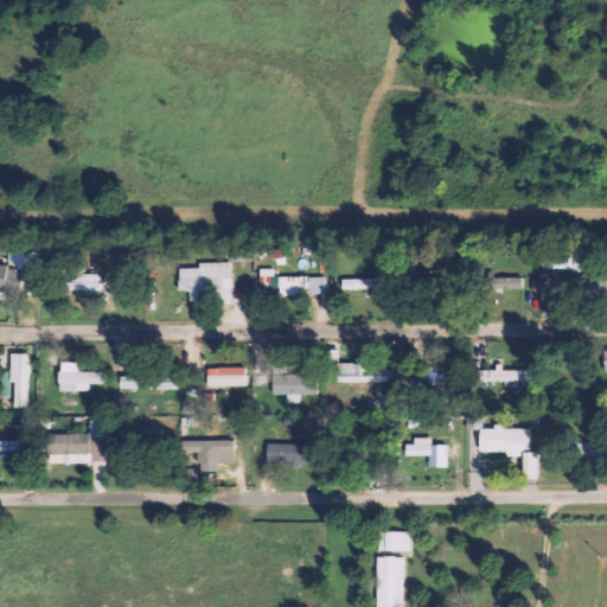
[(572,256),(542,255),(542,268),(572,269),(572,256)]
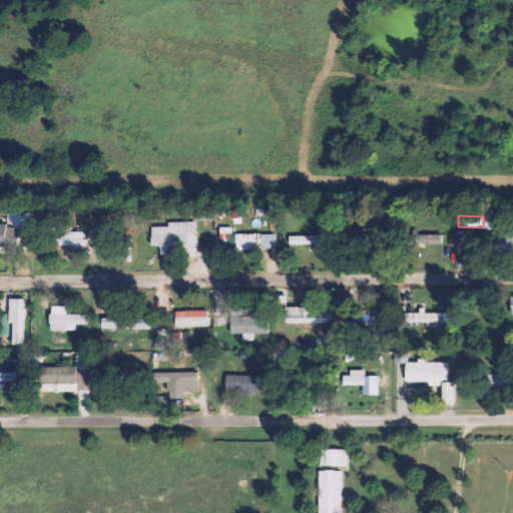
[(195,221),(167,222),(167,226),(151,226),(151,245),(195,244),(195,221)]
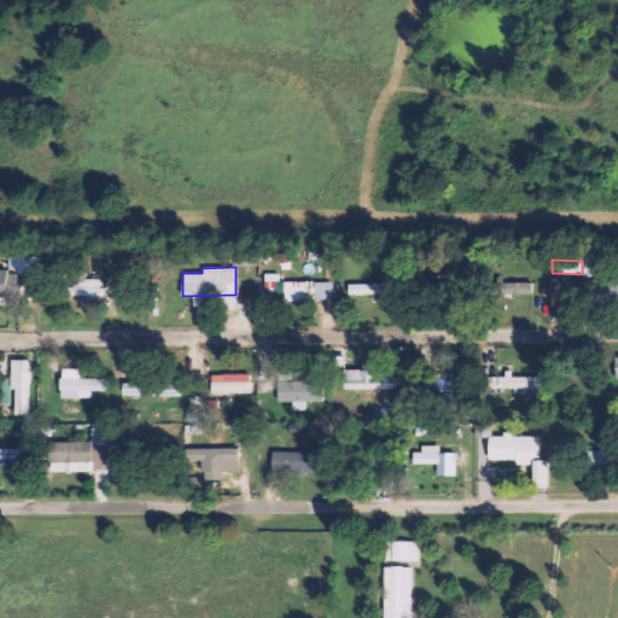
[(0,297),(22,298),(23,273),(0,272),(0,297)]
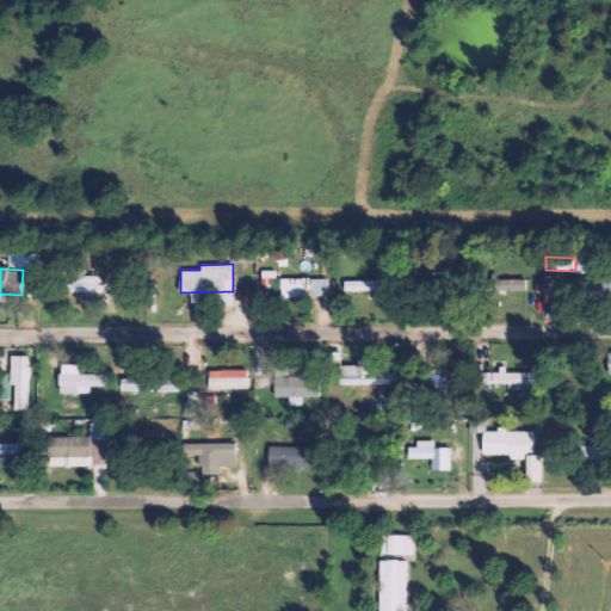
[(73,284),(69,284),(69,291),(100,292),(100,276),(73,276),(73,284)]
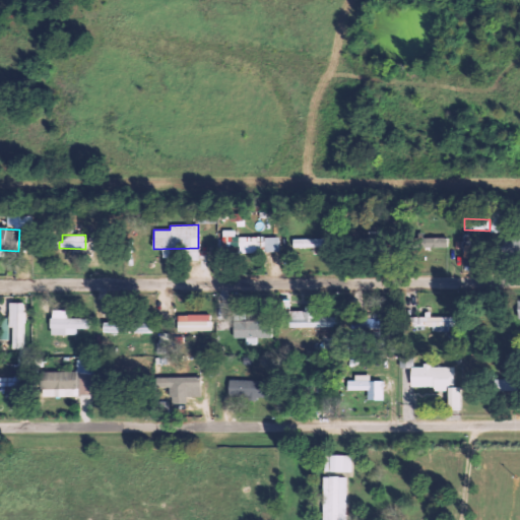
[(239,237),(239,253),(279,252),(279,237),(239,237)]
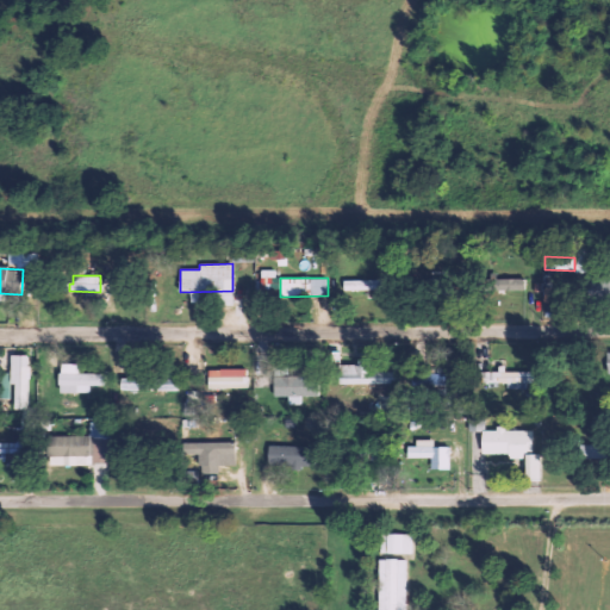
[(524,279),(496,279),(496,291),(524,291),(524,279)]
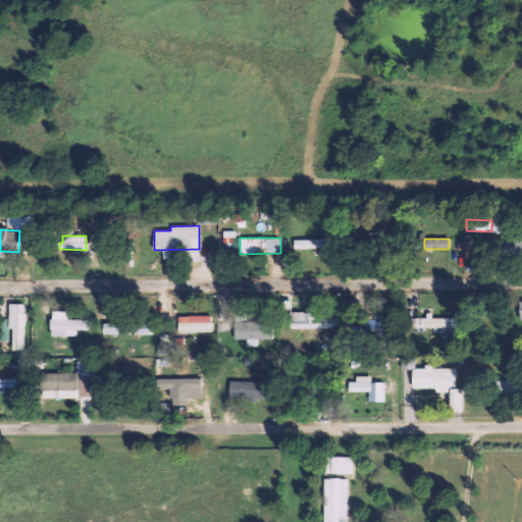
[(321,240),(294,240),(294,249),(321,249),(321,240)]
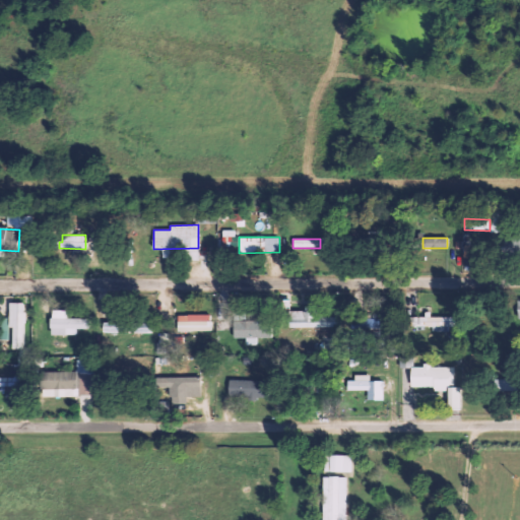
[(10,348),(24,348),(25,303),(11,303),(10,348)]
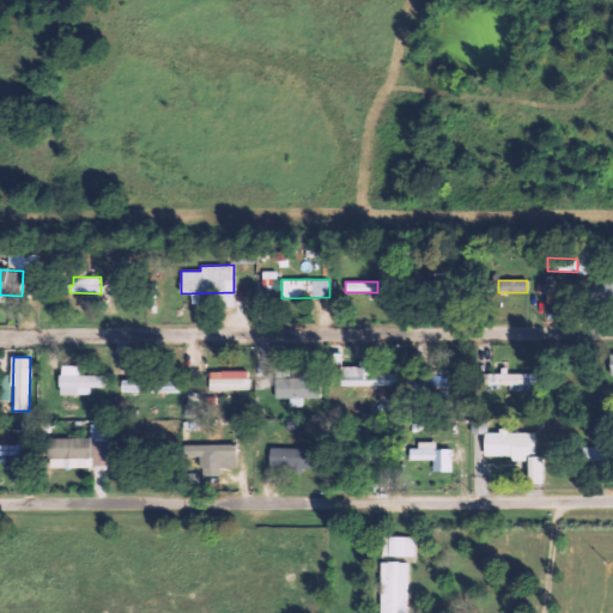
[(78,388),(101,387),(101,375),(78,375),(78,365),(60,365),(60,395),(78,395),(78,388)]
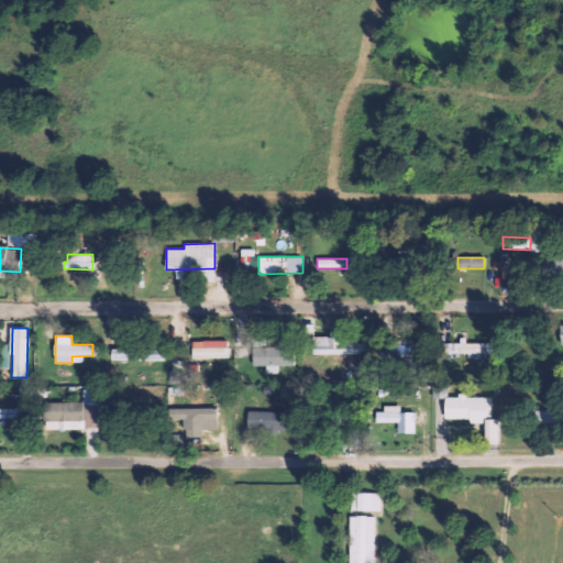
[(311,337),(311,355),(365,354),(365,342),(337,343),(337,335),(311,337)]
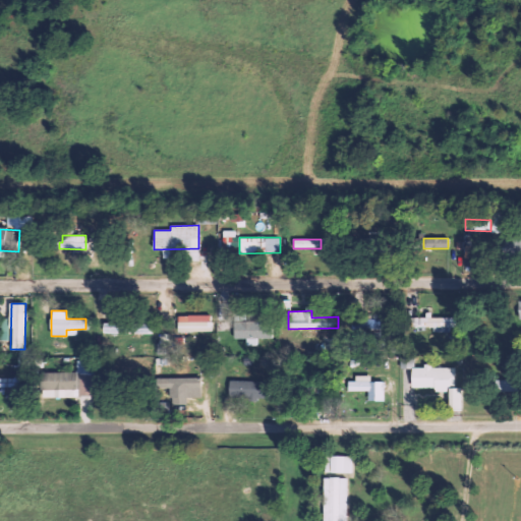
[(234,338),(247,339),(247,340),(271,341),(272,320),(246,319),(247,314),(234,313),(234,338)]
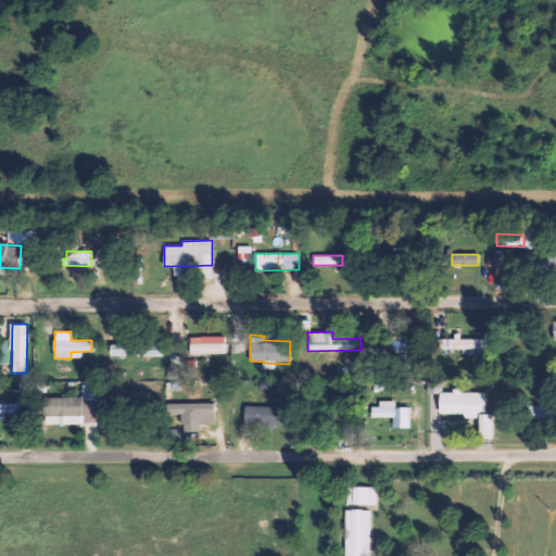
[(190,354),(226,354),(225,336),(190,337),(190,354)]
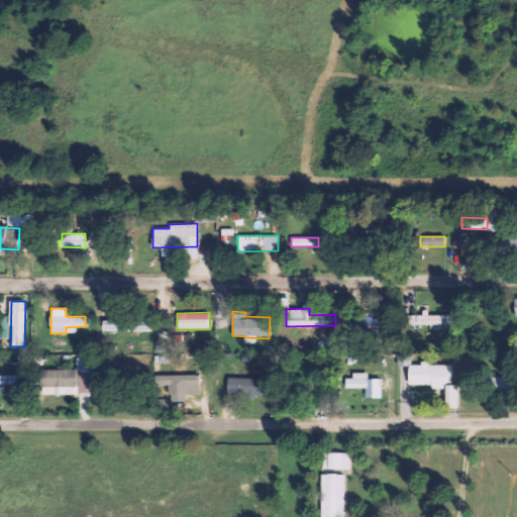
[(8,316),(0,315),(0,319),(1,337),(9,337),(8,316)]
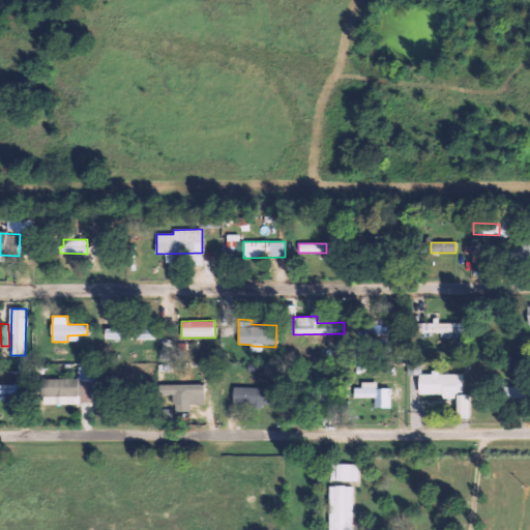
[(440,332),(440,336),(465,336),(465,323),(436,323),(418,323),(418,332),(440,332)]
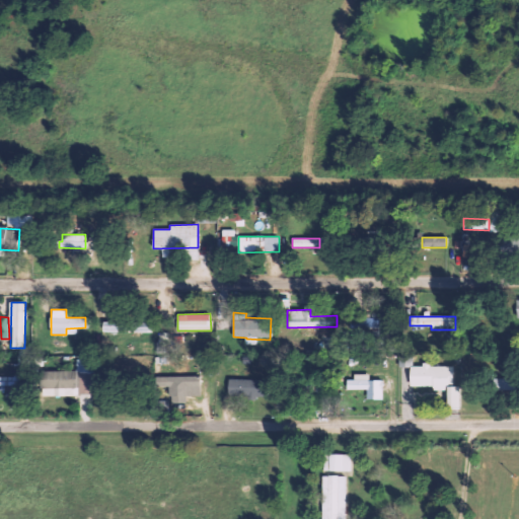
[(359,318),(360,328),(383,327),(383,317),(359,318)]
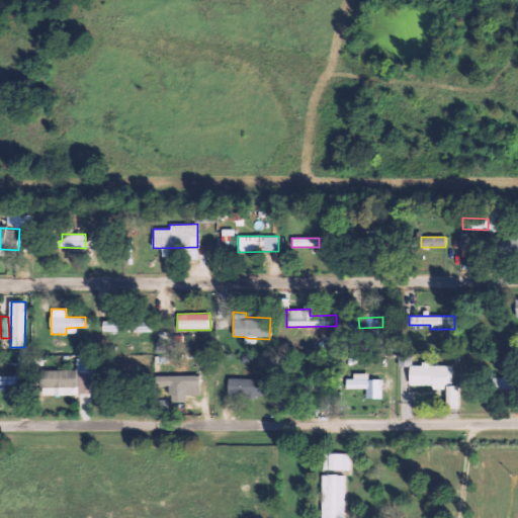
[(102,331),(151,332),(151,322),(102,321),(102,331)]
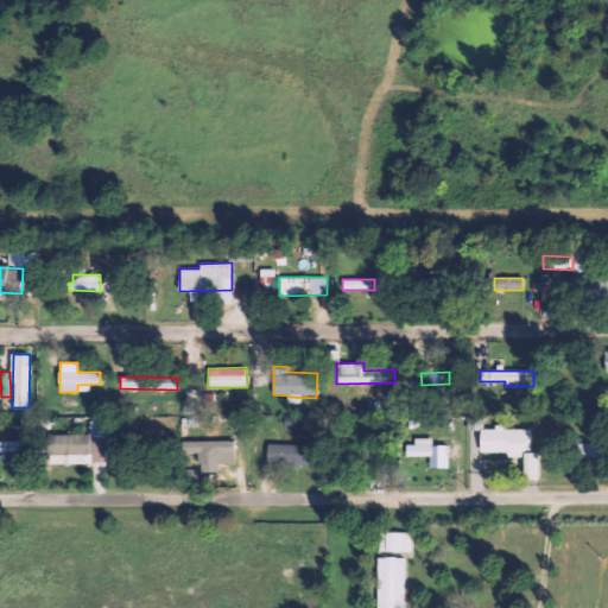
[(48,434),(48,463),(111,463),(111,436),(105,436),(105,422),(89,422),(89,434),(48,434)]
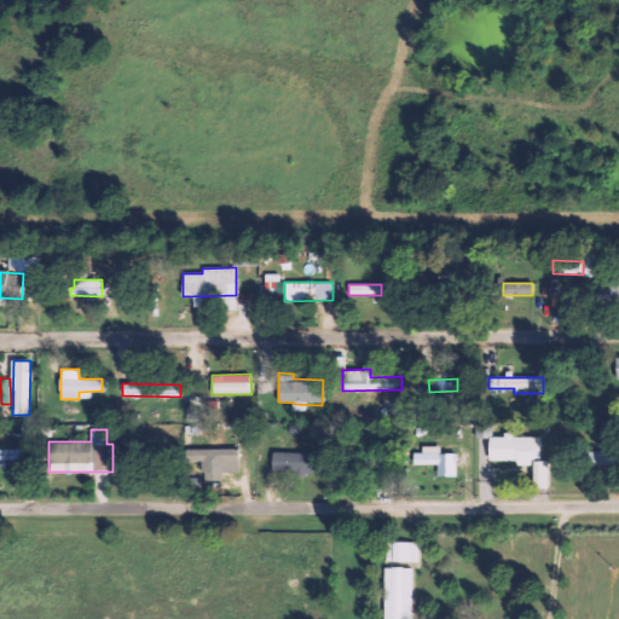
[(548,487),(548,461),(541,461),(541,435),(503,435),(503,437),(489,437),(489,461),(516,460),(516,464),(532,464),(532,487),(548,487)]
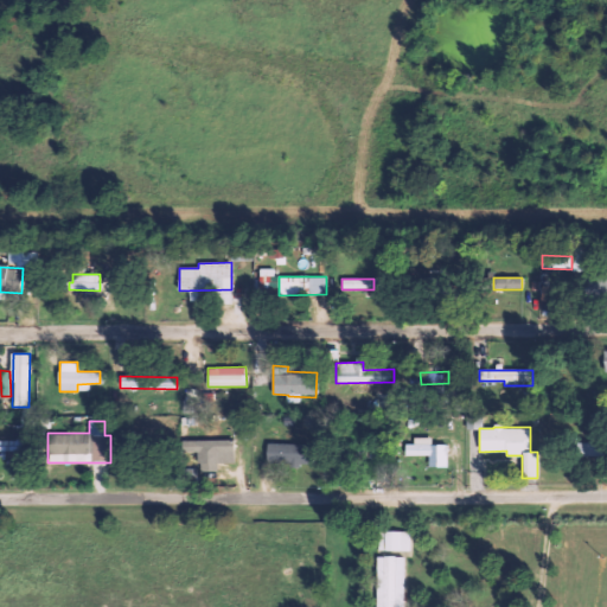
[(446,455),(446,445),(432,445),(430,438),(414,438),(414,445),(406,445),(406,455),(446,455)]
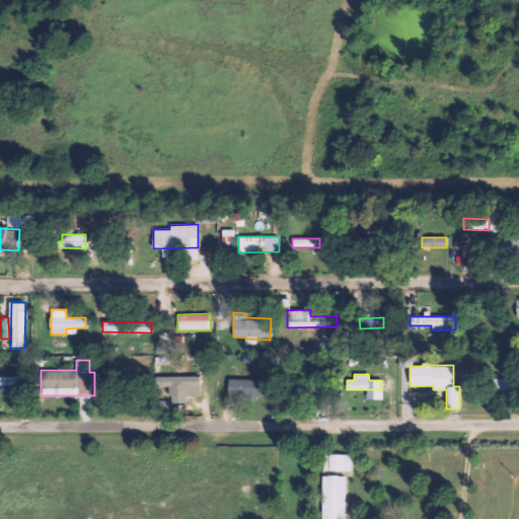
[(0,375),(0,384),(20,386),(20,376),(0,375)]
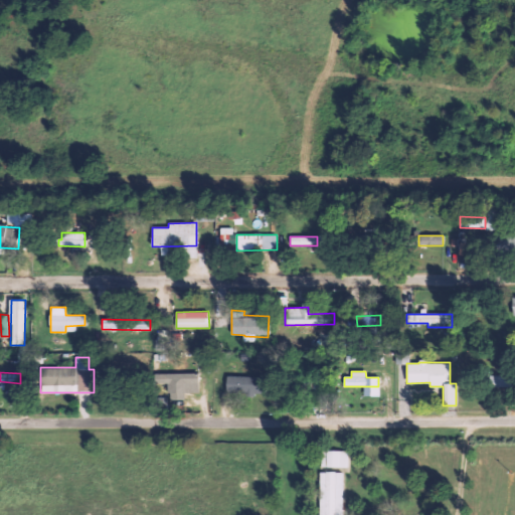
[(199,373),(155,373),(155,383),(168,383),(168,400),(185,400),(185,392),(199,392),(199,373)]
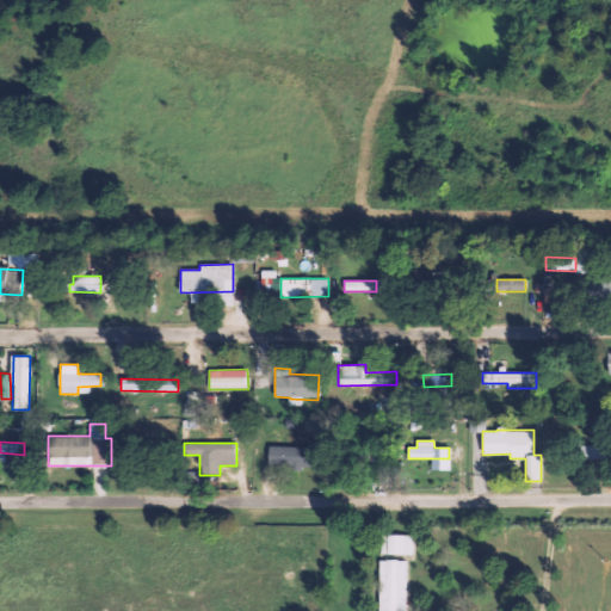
[(310,448),(270,446),(269,467),(310,468),(310,448)]
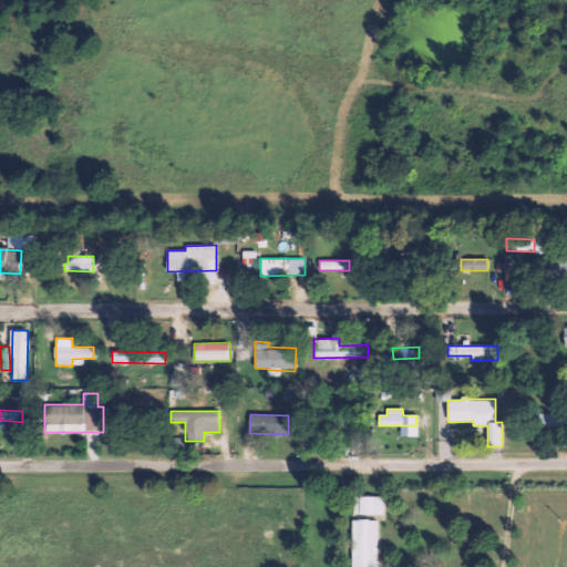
[(539,414),(539,426),(562,425),(562,414),(539,414)]
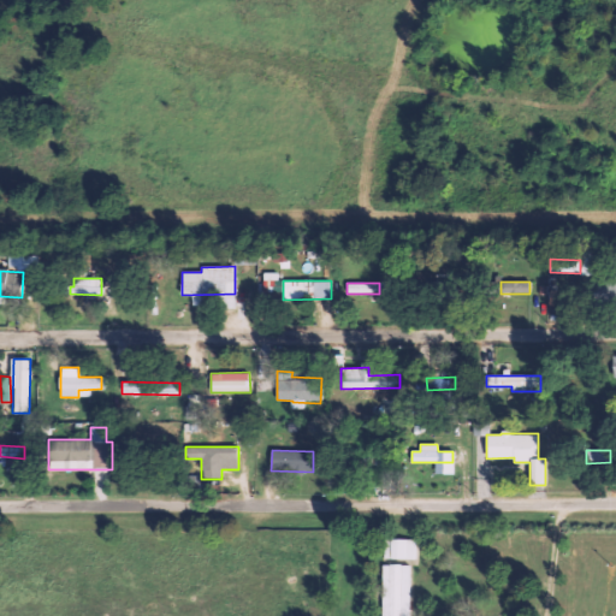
[(384,558),(415,558),(416,539),(384,539),(384,558)]
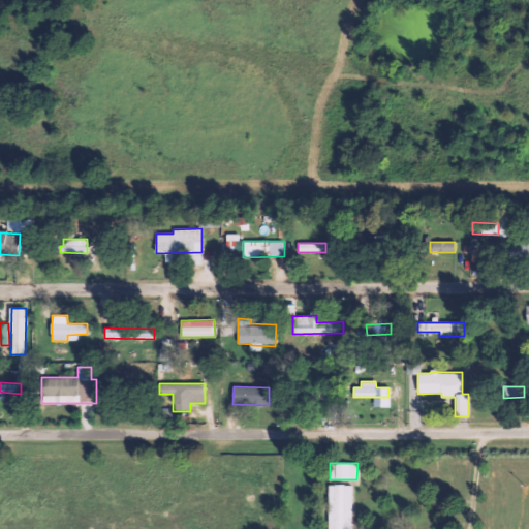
[(329,485),(328,528),(350,528),(351,486),(329,485)]
